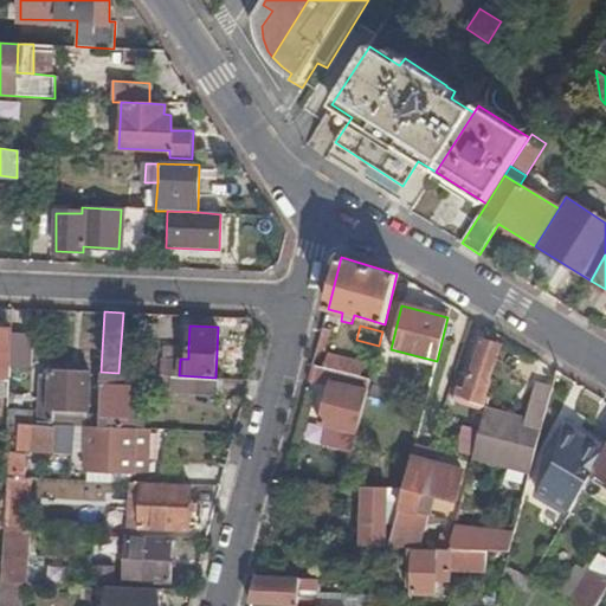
[(323,328),(314,365),(371,379),(374,365),(326,352),(331,330),(323,328)]
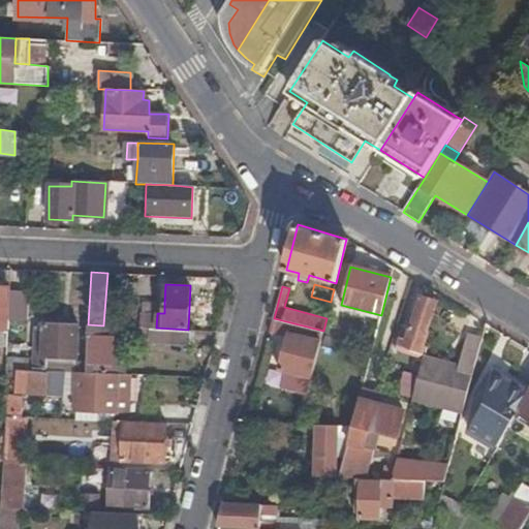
[(11,289),(11,287),(5,287),(0,287),(0,328),(9,329),(10,314),(11,289)]
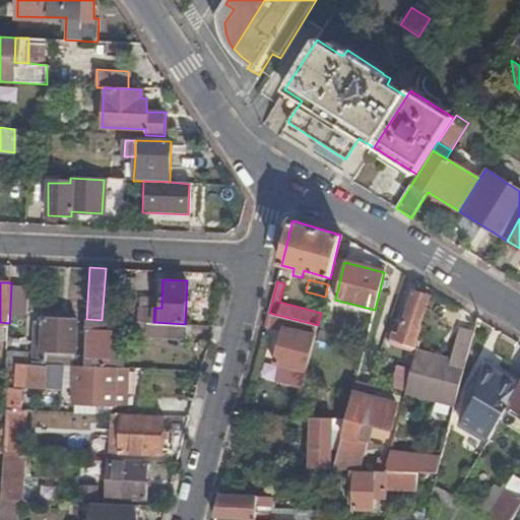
[(25,284),(11,284),(10,309),(24,309),(25,284)]
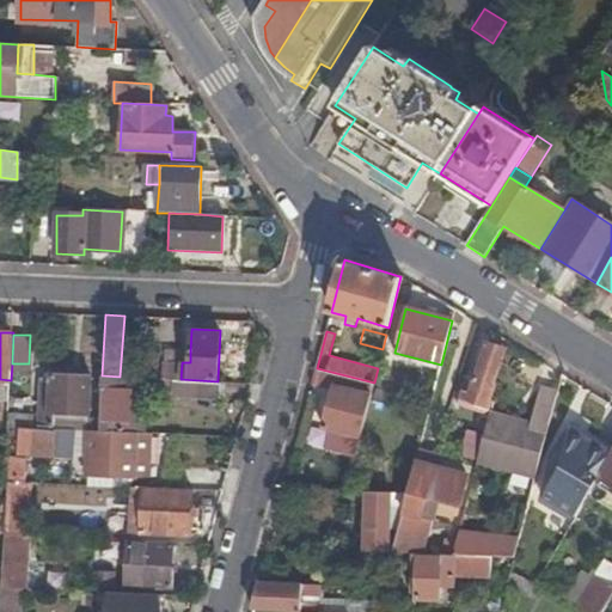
[(495,384),(506,350),(487,344),(472,389),(465,386),(463,393),(490,402),(496,385),(495,384)]
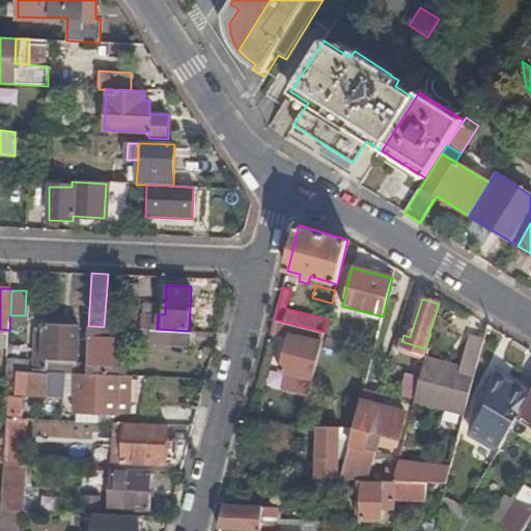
[(141,313),(158,314),(165,314),(165,304),(142,302),(141,313)]
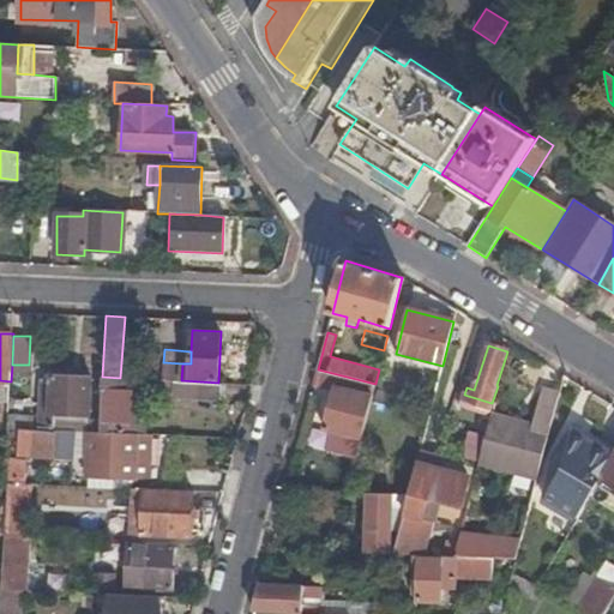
[(318,369),(313,386),(335,392),(336,386),(372,396),(375,384),(318,369)]
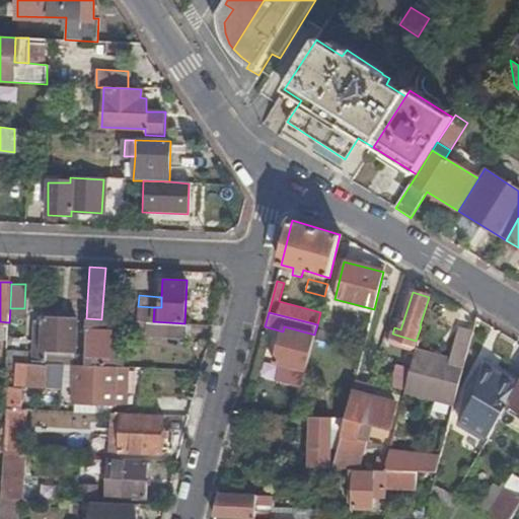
[(31,363),(47,364),(47,350),(75,351),(76,319),(45,317),(44,321),(34,321),(32,354),(31,363)]
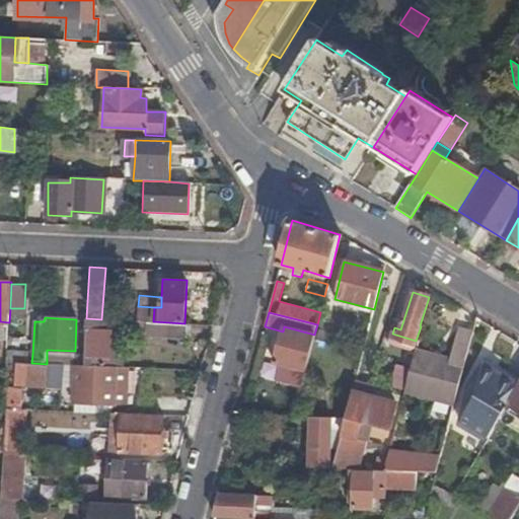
[(116,319),(101,319),(86,318),(85,357),(85,365),(116,366),(122,366),(122,360),(116,359),(116,330),(116,319)]
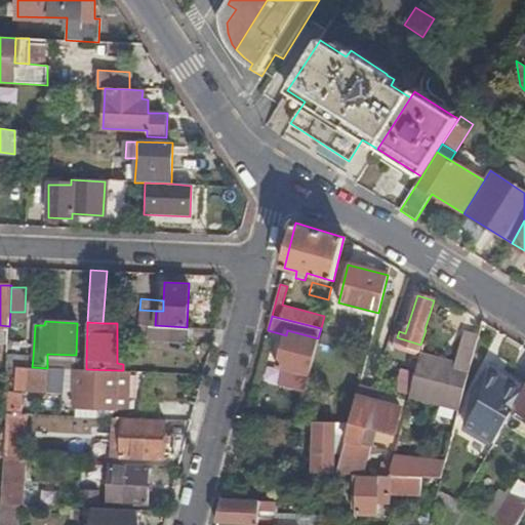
[(138,339),(148,339),(148,325),(138,324),(138,339)]
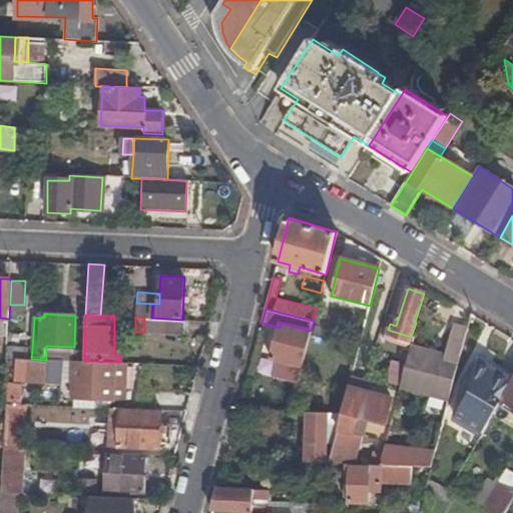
[(0,335),(8,336),(9,319),(0,318),(0,335)]
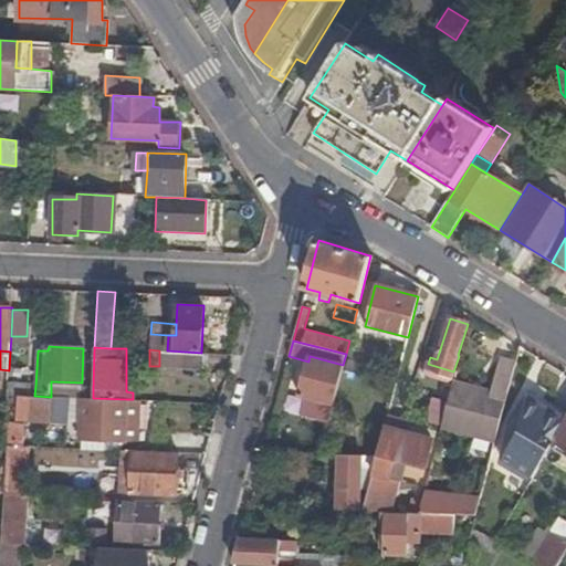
[(203,369),(205,353),(201,353),(167,350),(159,350),(159,366),(203,369)]
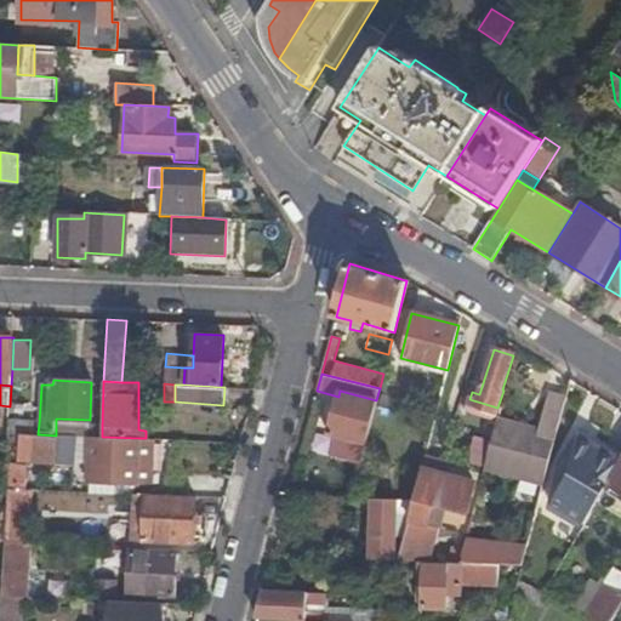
[(340,391),(339,397),(329,434),(343,438),(366,444),(376,400),(340,391)]
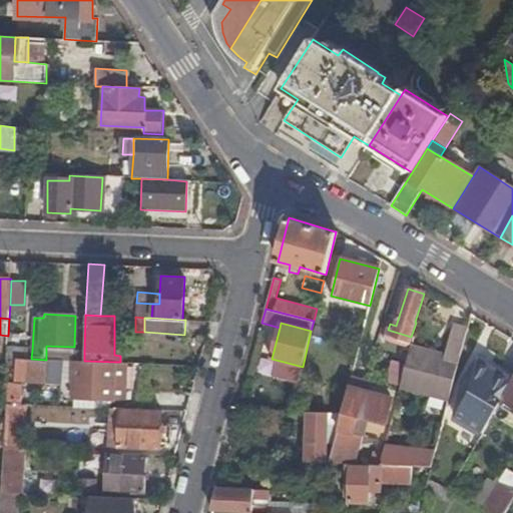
[(400,389),(449,402),(467,332),(453,328),(445,356),(411,346),(400,389)]
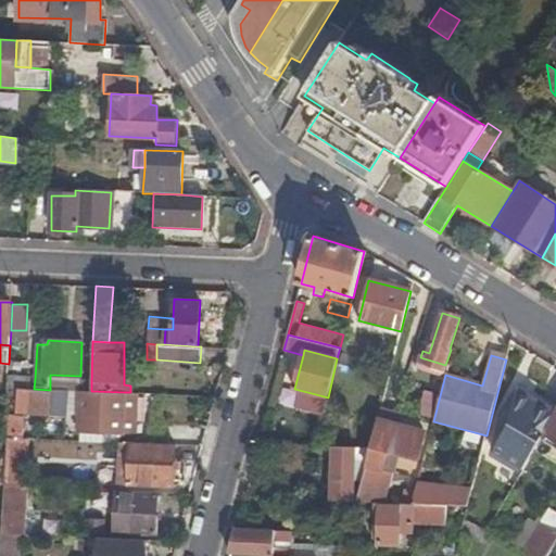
[(91,391),(91,382),(79,381),(80,376),(50,375),(50,390),(75,391),(83,391),(91,391)]
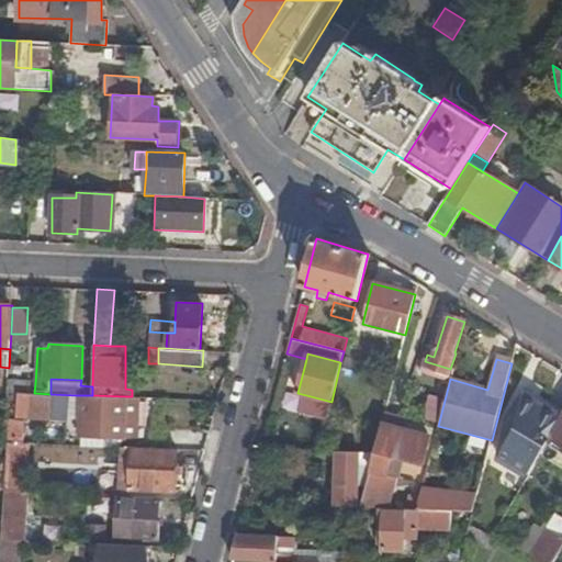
[(8,383),(8,392),(34,393),(35,383),(8,383)]
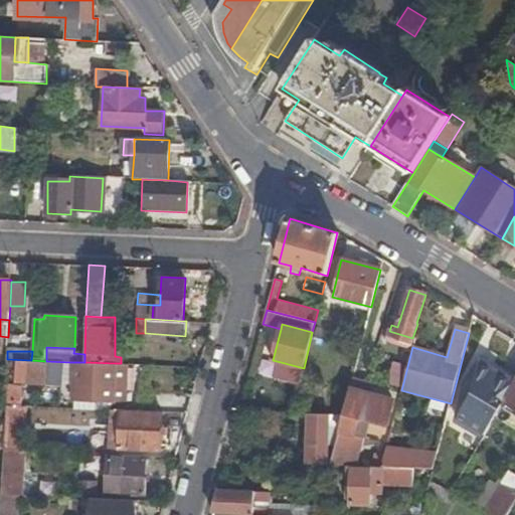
[(18,379),(44,380),(45,363),(19,362),(18,379)]
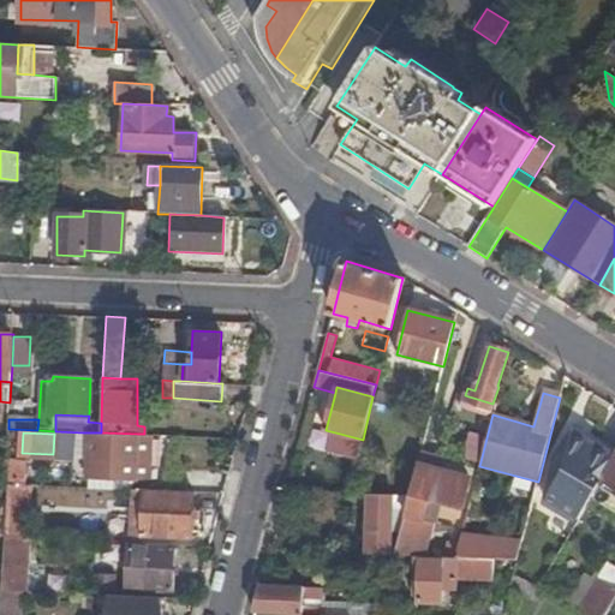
[(89,478),(135,481),(137,434),(101,433),(91,433),(89,478)]
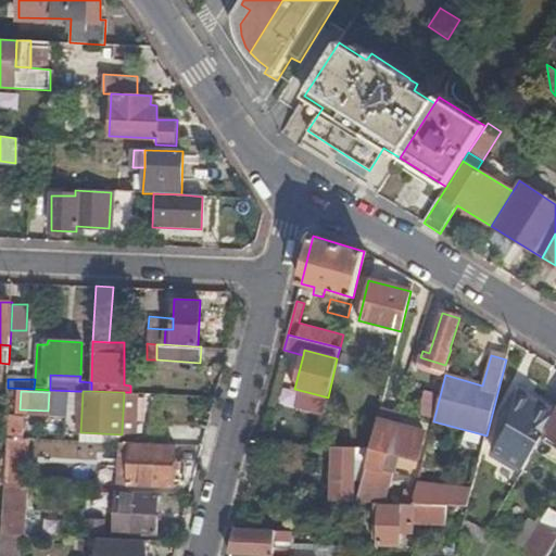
[(304,404),(325,408),(328,397),(307,392),(304,404)]
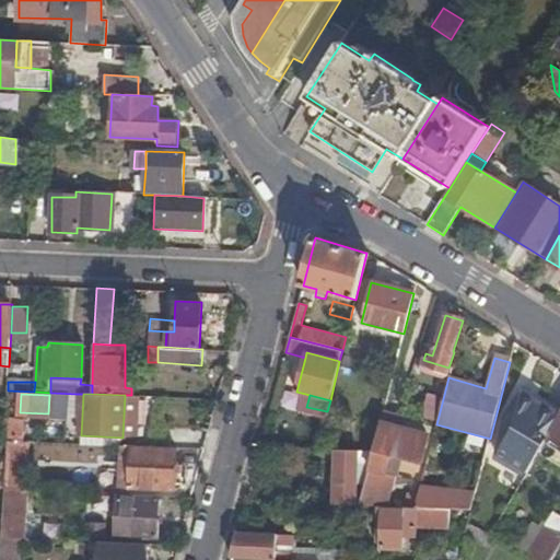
[(498,461),(526,478),(540,454),(549,440),(559,421),(559,413),(537,400),(498,461)]
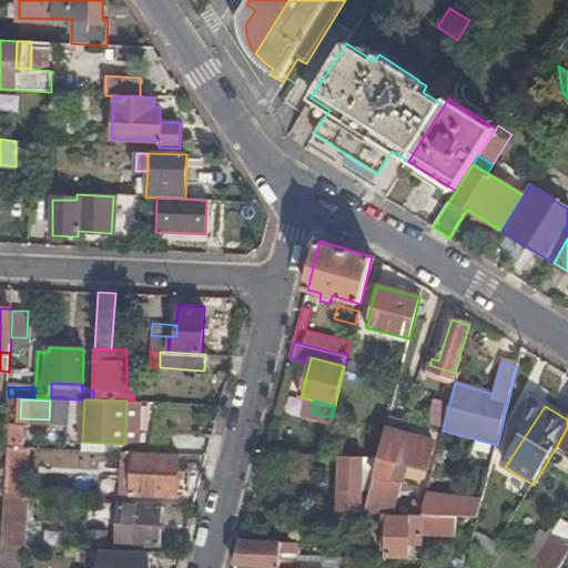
[(365,513),(377,514),(385,479),(392,479),(395,467),(397,464),(406,466),(427,472),(435,443),(406,436),(408,425),(388,419),(378,459),(365,513)]
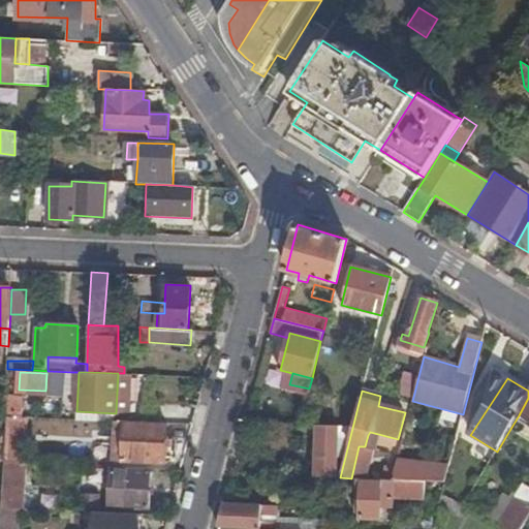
[(528,398),(519,415),(510,429),(528,438),(528,398)]
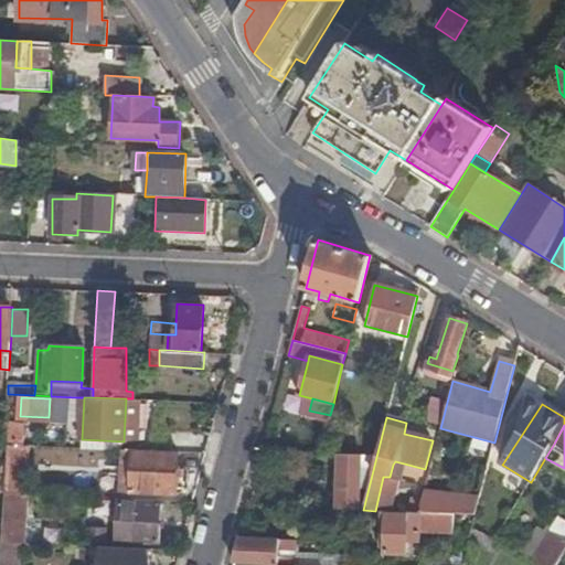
[(20,492),(22,493),(24,445),(4,444),(3,477),(3,491),(20,492)]
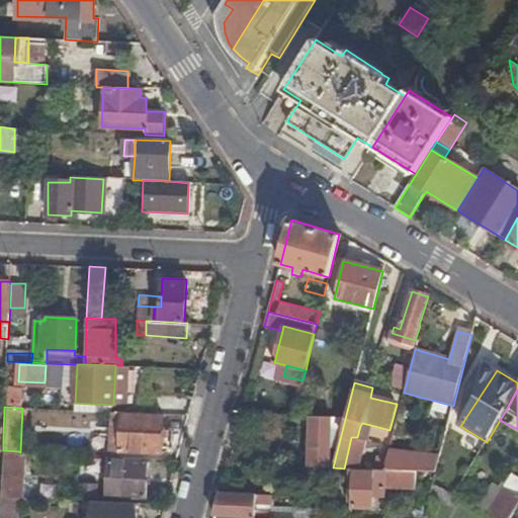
[(108,450),(121,450),(123,412),(109,411),(108,450)]
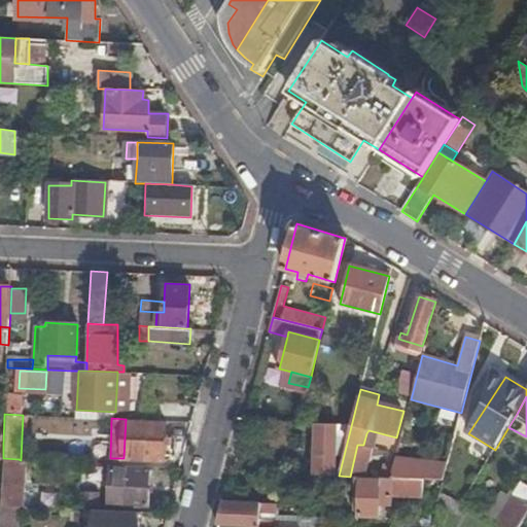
[(164,460),(167,421),(126,419),(124,458),(164,460)]
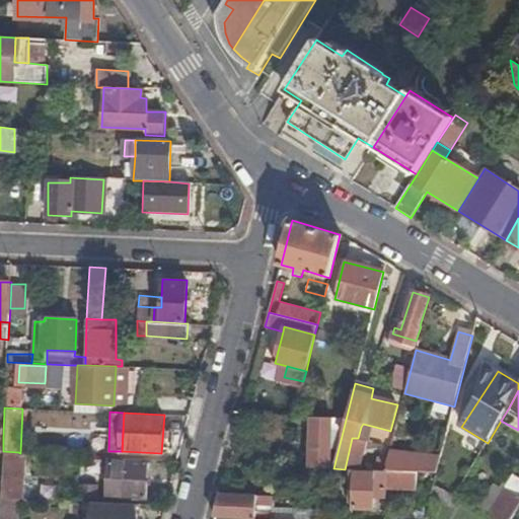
[(311,418),(309,467),(330,468),(334,419),(311,418)]
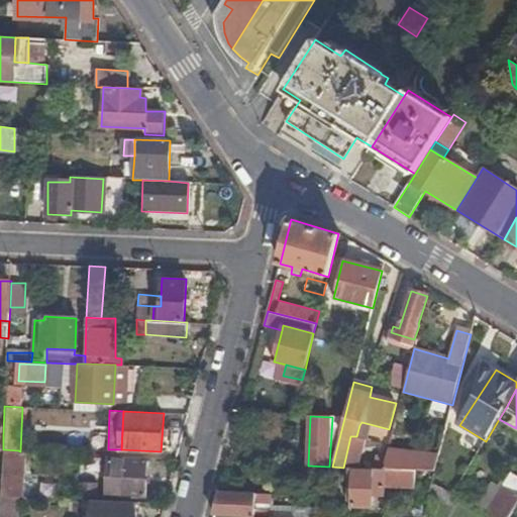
[(416,471),(435,473),(439,455),(389,447),(384,470),(416,471)]
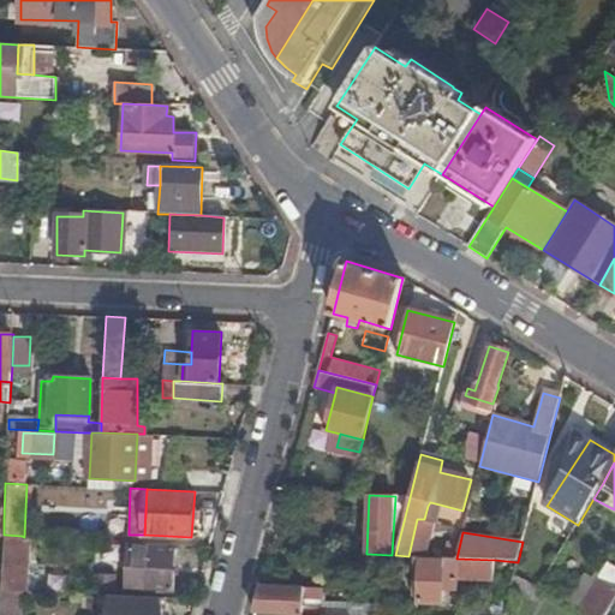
[(25,591),(27,537),(24,537),(22,536),(21,538),(6,537),(4,590),(25,591)]
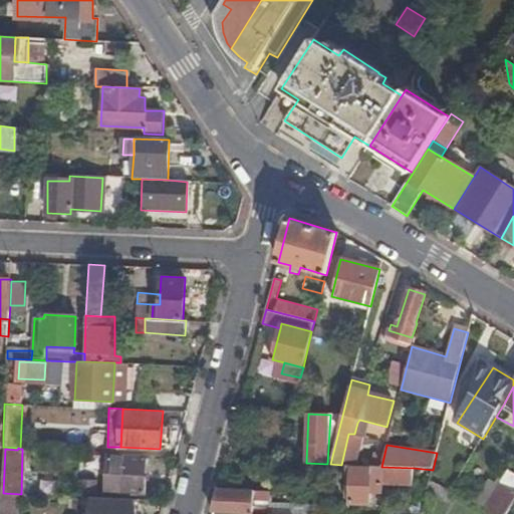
[(108,492),(145,494),(147,457),(124,456),(124,458),(107,457),(106,476),(108,476),(108,492)]
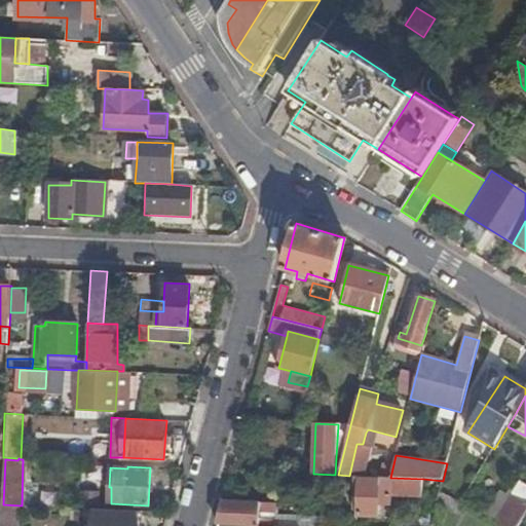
[(422,496),(423,479),(390,478),(381,477),(381,480),(363,479),(363,476),(355,476),(355,498),(360,498),(359,516),(380,518),(380,505),(393,505),(393,495),(422,496)]
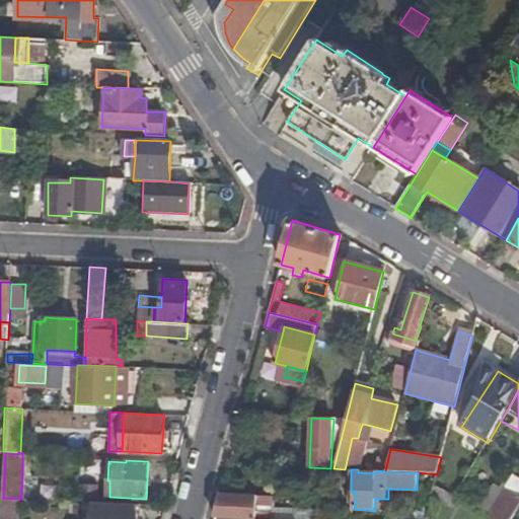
[(518,479),(515,477),(491,518),(493,518),(513,518),(518,509),(518,479)]
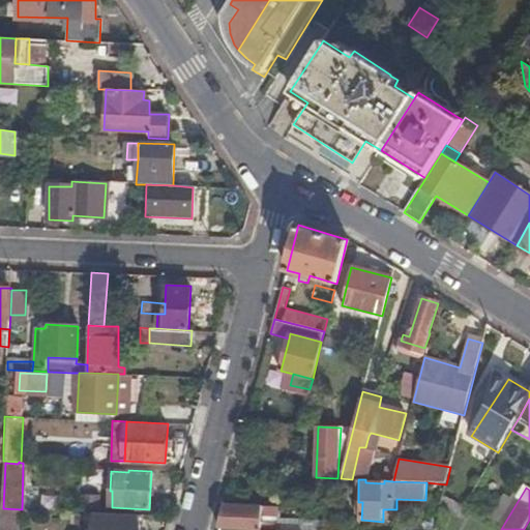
[(261,529),(263,505),(226,503),(219,527),(251,529),(261,529)]
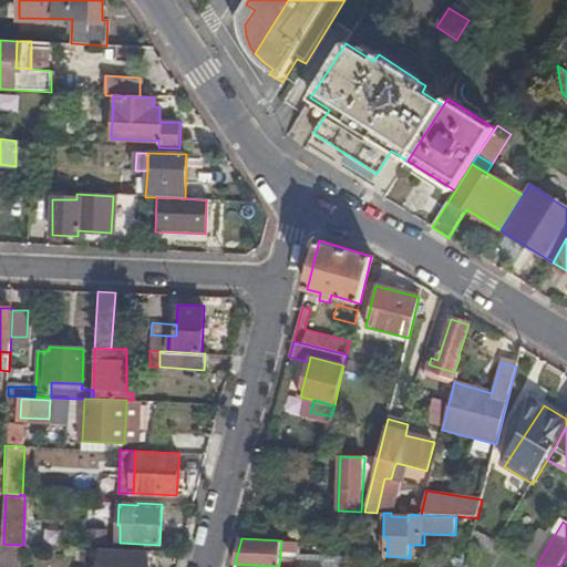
[(0,566),(22,566),(23,545),(3,544),(0,544),(0,547),(0,566)]
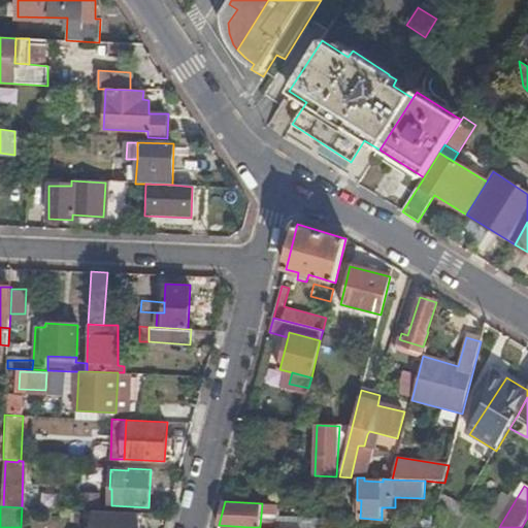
[(93,527),(136,527),(137,515),(94,512),(93,527)]
